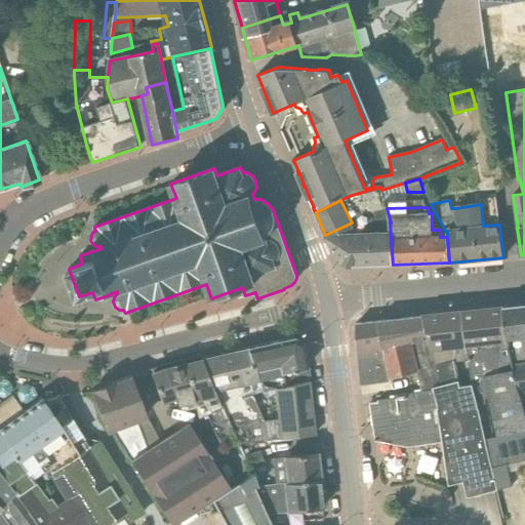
[(393,265),(390,223),(352,223),(325,235),(345,261),(344,263),(352,266),(393,265)]
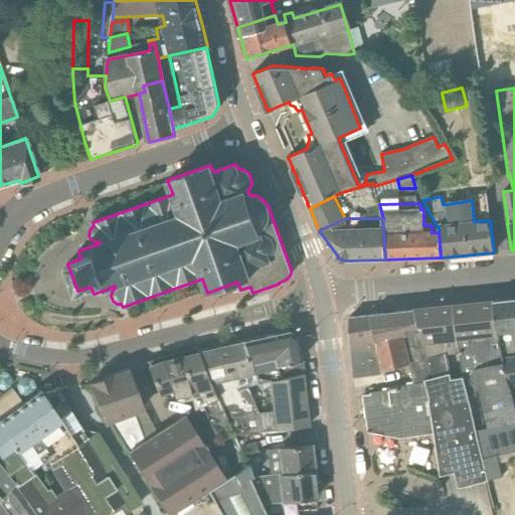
[(514,384),(514,299),(495,302),(501,358),(509,386),(514,384)]
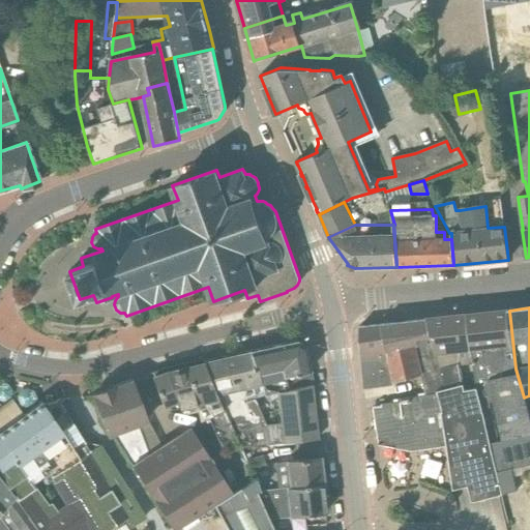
[(529,421),(524,398),(516,369),(509,311),(465,316),(469,347),(470,347),(473,364),(477,388),(479,395),(483,411),(492,454),(502,495),(517,492),(512,470),(529,466),(529,421)]
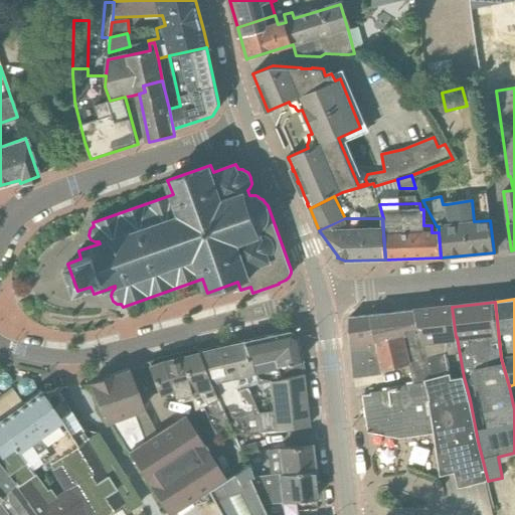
[(447,355),(460,354),(457,337),(456,337),(452,307),(414,311),(434,378),(425,380),(425,383),(428,394),(430,404),(470,399),(466,384),(464,377),(452,379),(447,355)]
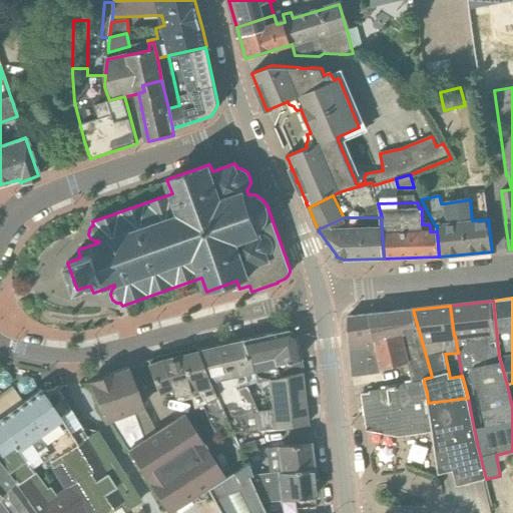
[(413,383),(424,382),(424,379),(432,377),(413,310),(369,315),(376,344),(378,354),(382,370),(408,364),(413,383)]
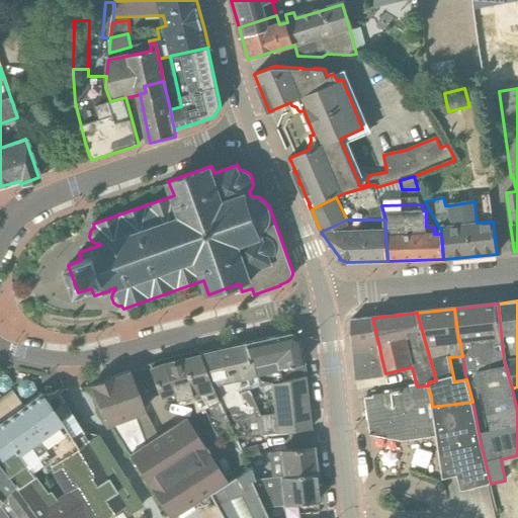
[(385,373),(381,357),(379,347),(372,318),(351,320),(352,350),(353,350),(356,380),(386,377),(385,373)]
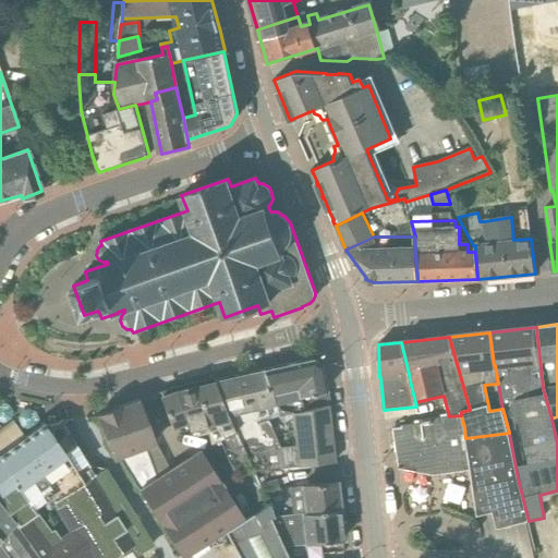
[(291,413),(327,405),(325,388),(318,359),(263,371),(275,404),(279,416),(291,413)]
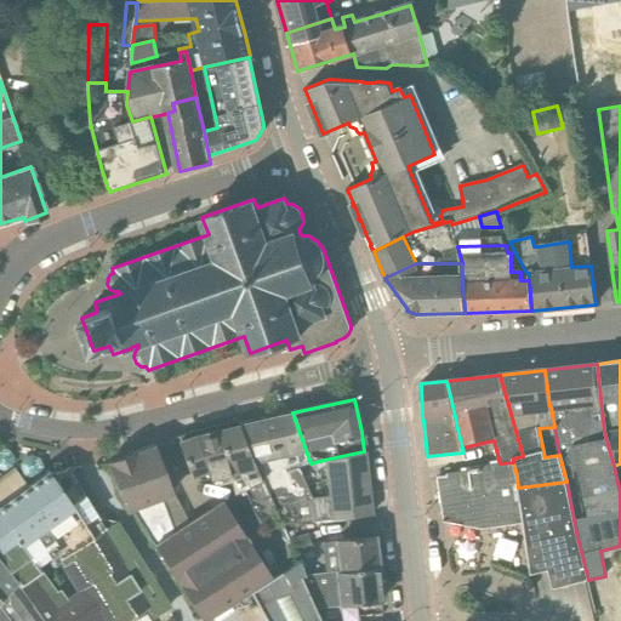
[(283,527),(331,520),(329,497),(312,500),(297,468),(311,463),(306,450),(292,412),(238,425),(281,525),(283,527)]
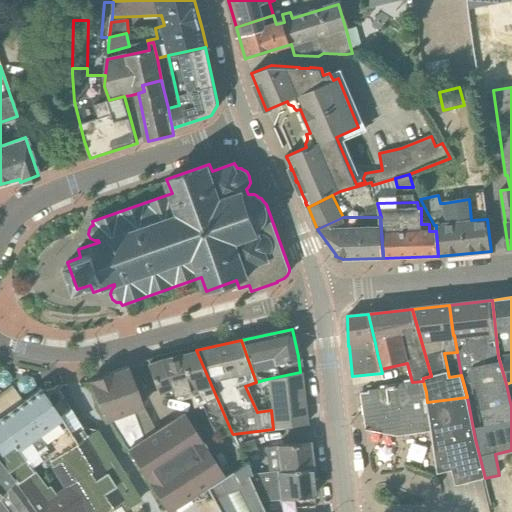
[(216,440),(232,433),(196,350),(160,359),(146,364),(157,393),(170,388),(172,395),(190,390),(195,406),(201,403),(216,440)]
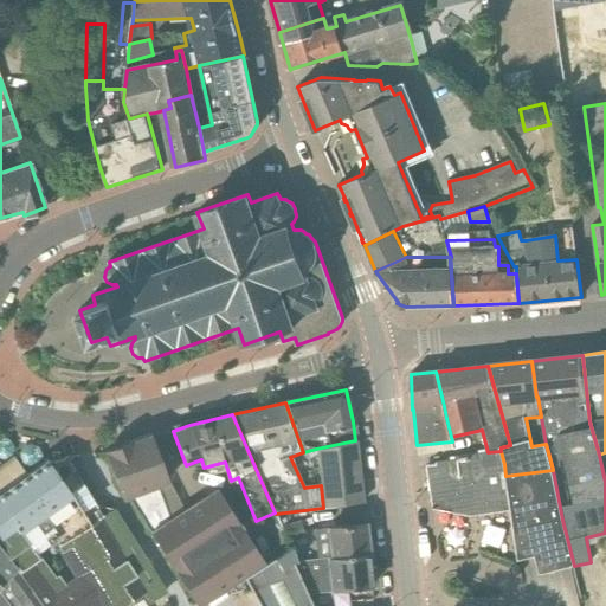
[(155,484),(168,479),(158,452),(150,434),(104,452),(121,495),(124,497),(127,496),(175,573),(197,605),(202,605),(244,579),(244,578),(265,565),(217,489),(185,510),(169,519),(155,484)]
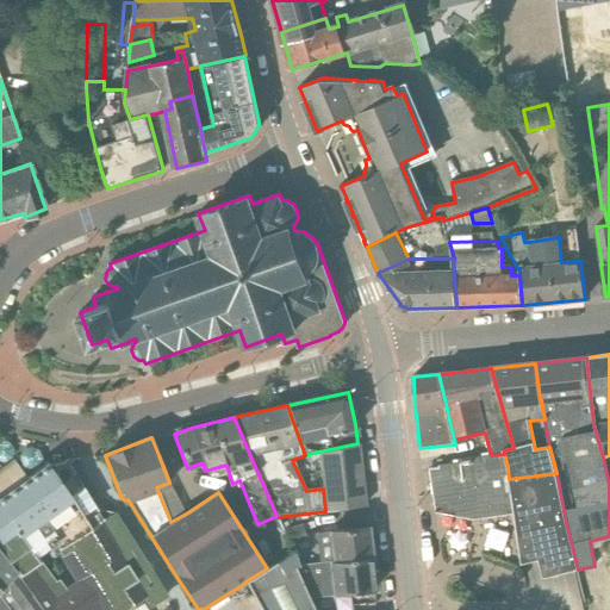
[(318,452),(323,489),(325,511),(365,506),(358,443),(318,452)]
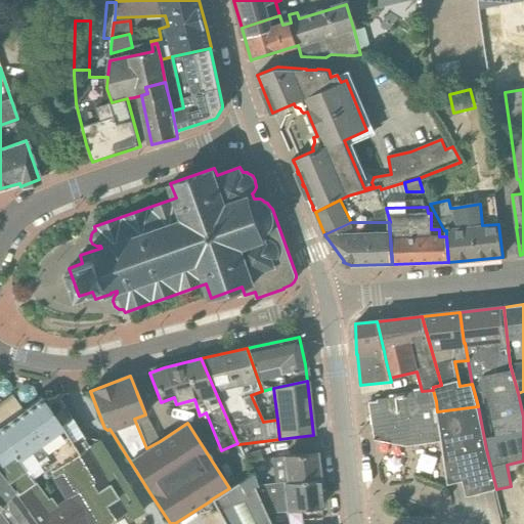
[(441,442),(437,411),(436,401),(433,390),(422,391),(394,395),(394,398),(381,400),(380,401),(379,401),(379,402),(368,403),(375,441),(406,447),(441,442)]
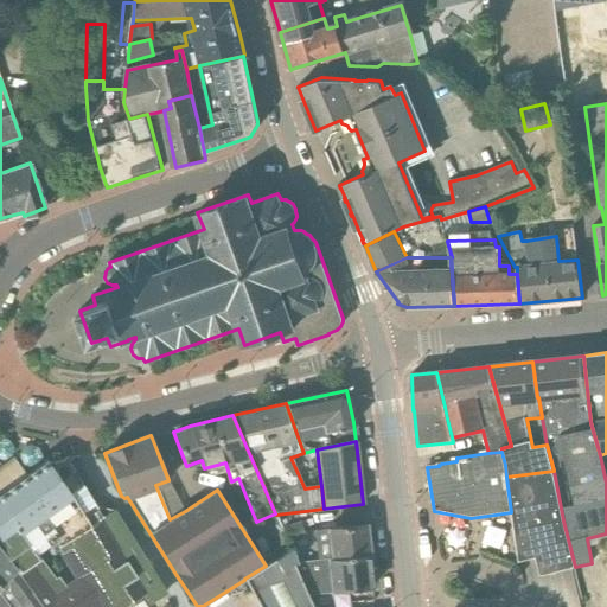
[(125,606),(142,596),(148,605),(167,594),(115,510),(103,517),(66,459),(49,464),(48,461),(0,494),(0,549),(42,606),(125,606)]
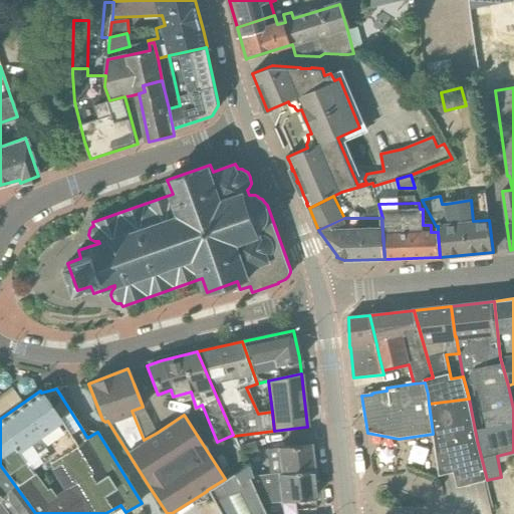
[(457,487),(487,480),(477,441),(469,399),(429,404),(433,434),(439,476),(454,472),(457,487)]
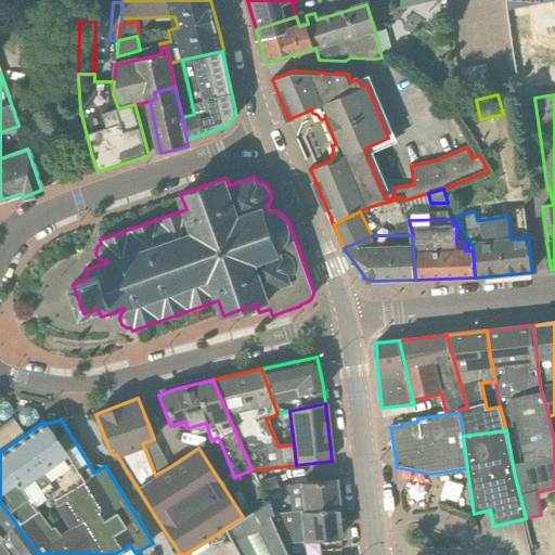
[(265,495),(280,491),(275,478),(259,483),(265,495)]
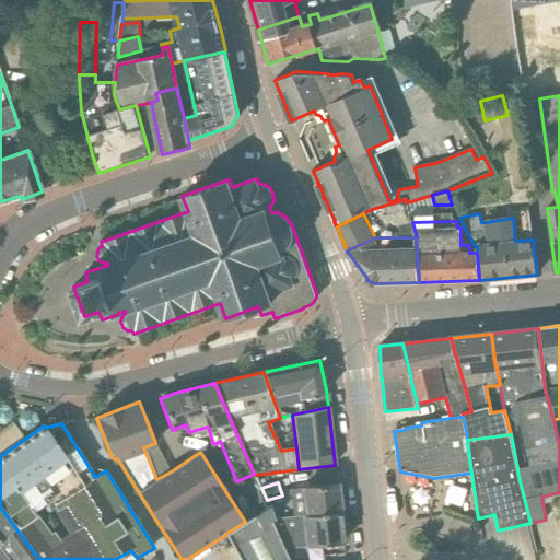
[(293,517),(341,511),(338,483),(302,488),(290,490),(293,517)]
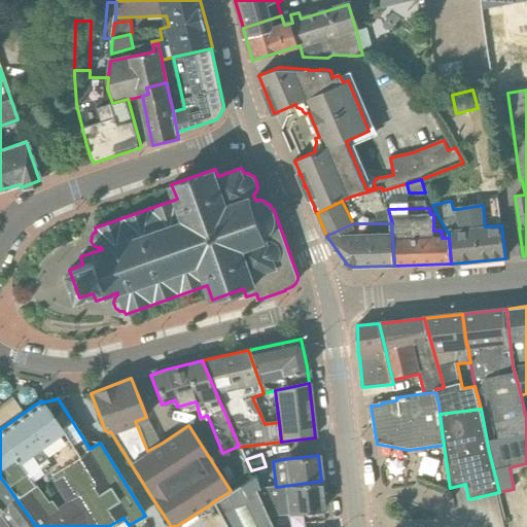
[(36,526),(0,477),(0,515),(8,526),(36,526)]
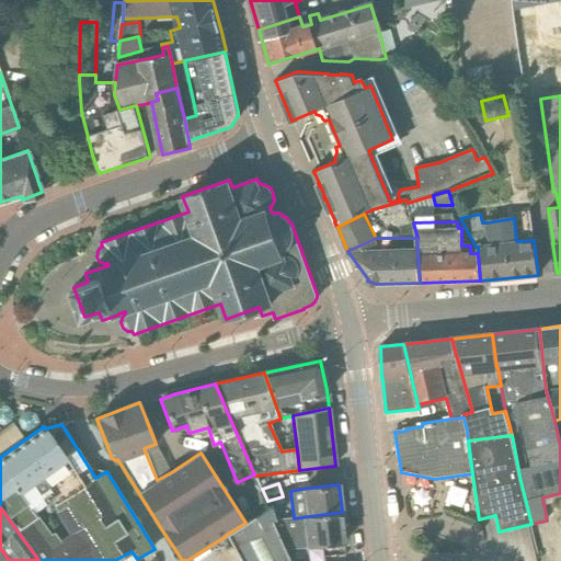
[(289,560),(284,550),(271,521),(275,521),(270,507),(245,523),(226,535),(226,536),(239,560),(289,560)]
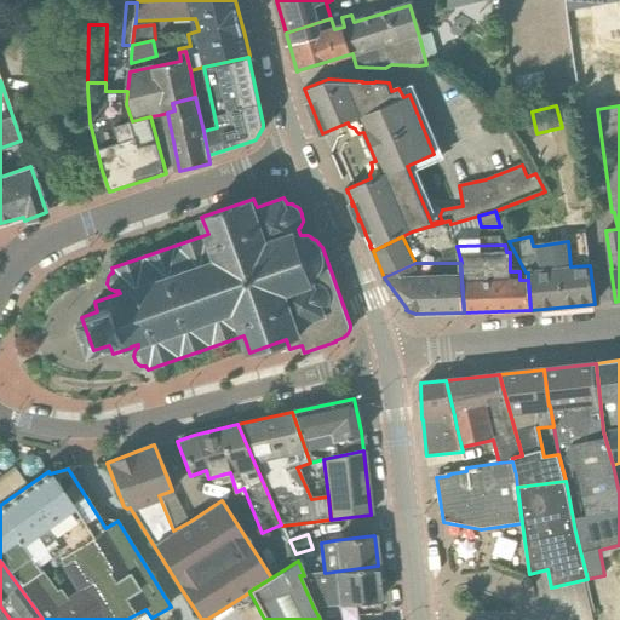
[(339,604),(382,600),(378,566),(325,573),(304,575),(299,575),(314,608),(322,607),(320,590),(331,587),(331,585),(337,584),(339,604)]
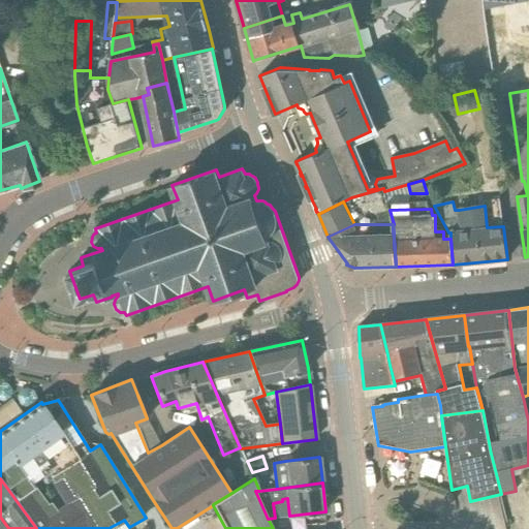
[(8,528),(0,517),(0,528),(8,528)]
